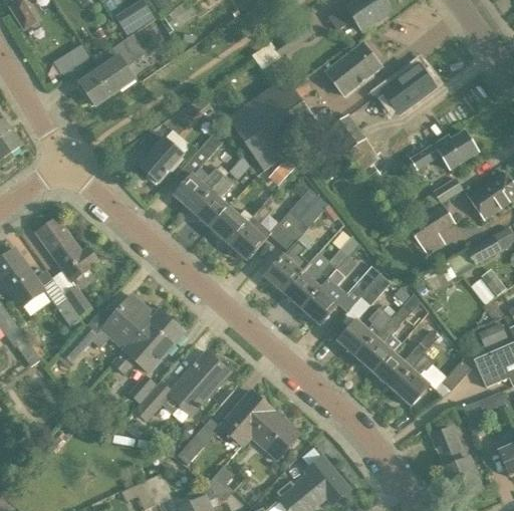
[(8,6),(23,31),(38,22),(25,0),(18,0),(8,6)]
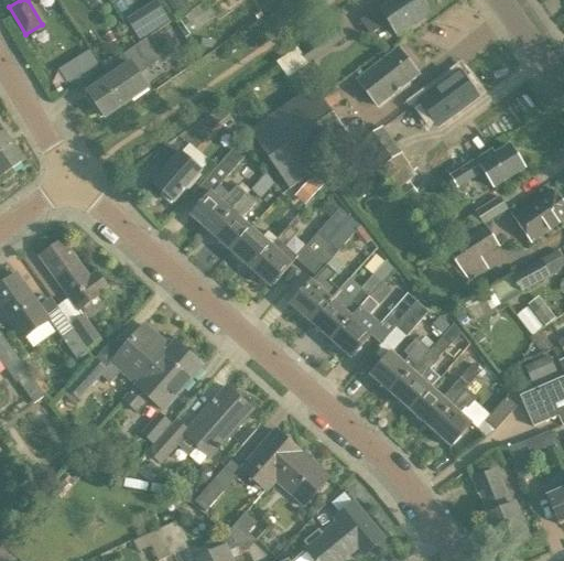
[(167,0),(174,11),(191,0),(167,0)]
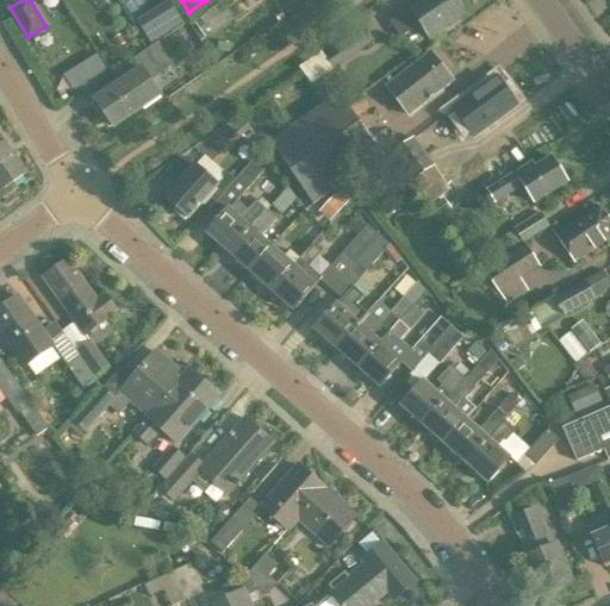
[(201,17),(211,30),(218,25),(213,19),(231,7),(225,0),(201,17)]
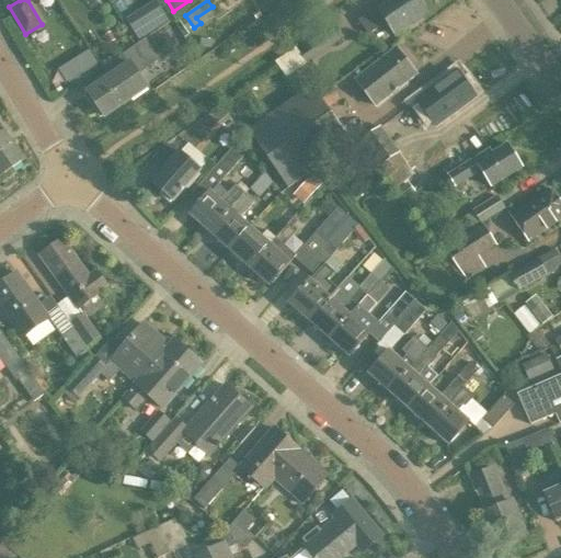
[(382,0),(358,18),(368,33),(387,20),(395,32),(425,11),(422,8),(423,3),(421,0),(382,0)]
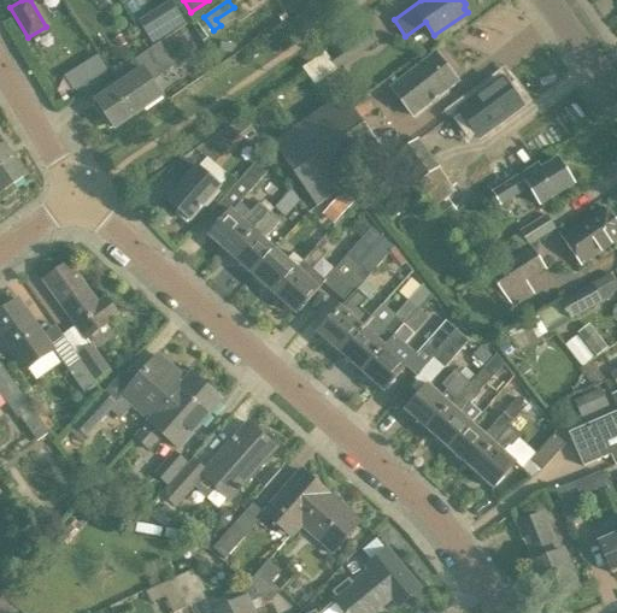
[(153,13),(136,24),(150,43),(165,33),(153,13)]
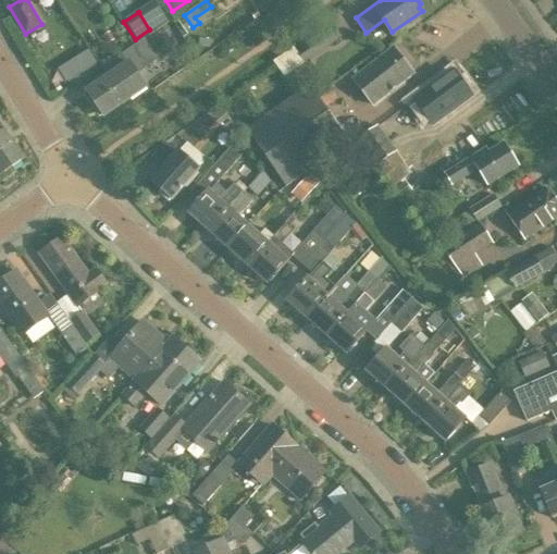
[(293,45),(273,59),(284,74),(342,35),(333,23),(295,49),(293,45)]
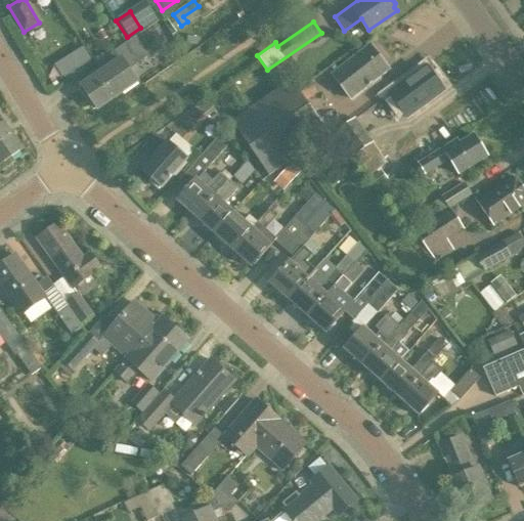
[(102,70),(81,85),(97,107),(137,80),(129,67),(123,58),(143,45),(135,34),(114,49),(120,58),(102,70)]
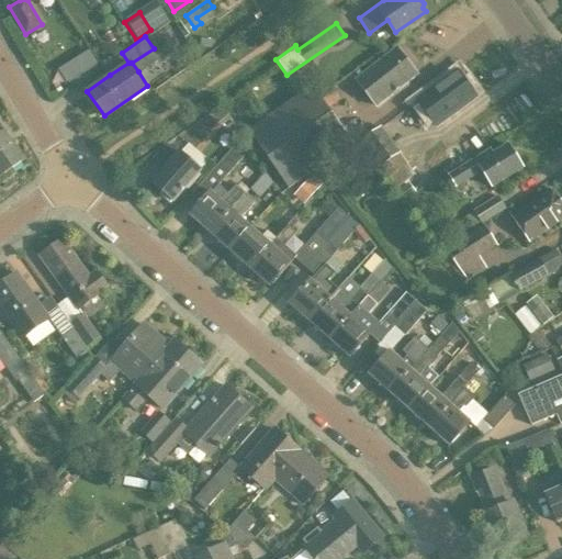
[(355,78),(375,104),(416,73),(395,45),(355,78)]
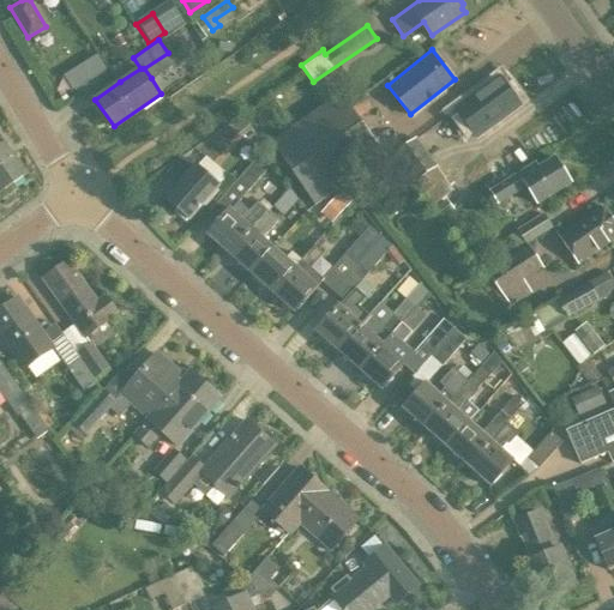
[(80,62),(90,78),(106,67),(96,53),(80,62)]
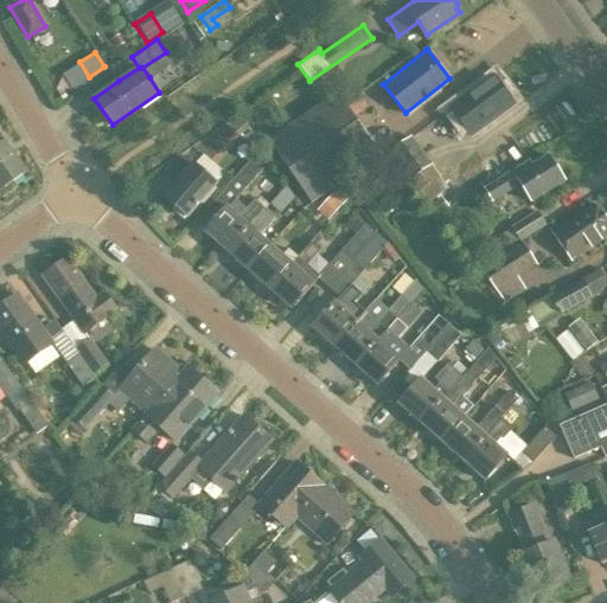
[(493,74),(449,106),(470,133),(513,101),(493,74)]
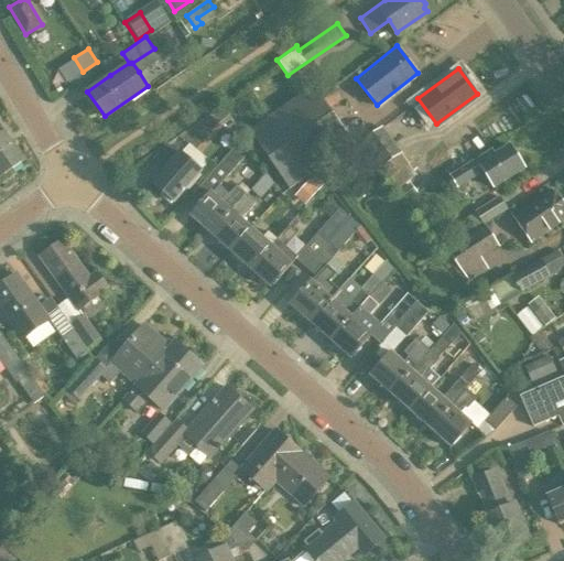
[(249,129),(290,187),(354,142),(320,94),(308,101),(301,92),(249,129)]
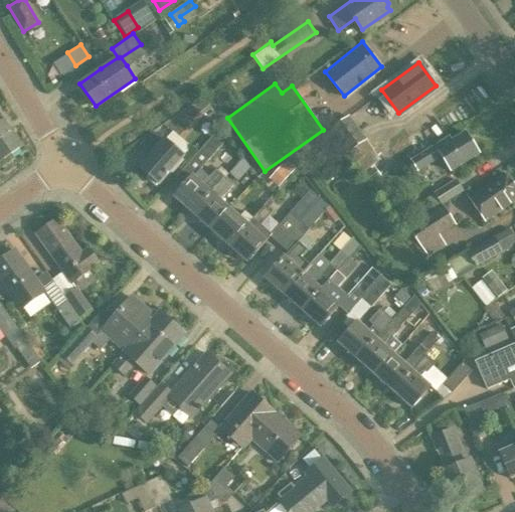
[(202,114),(215,127),(222,123),(203,94),(162,122),(181,138),(202,114)]
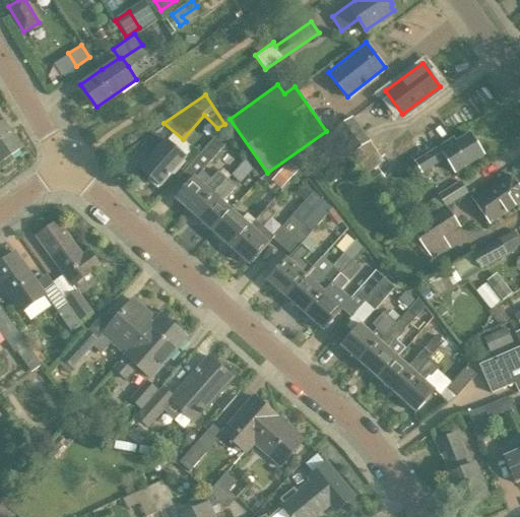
[(352,114),(335,126),(367,172),(384,159),(352,114)]
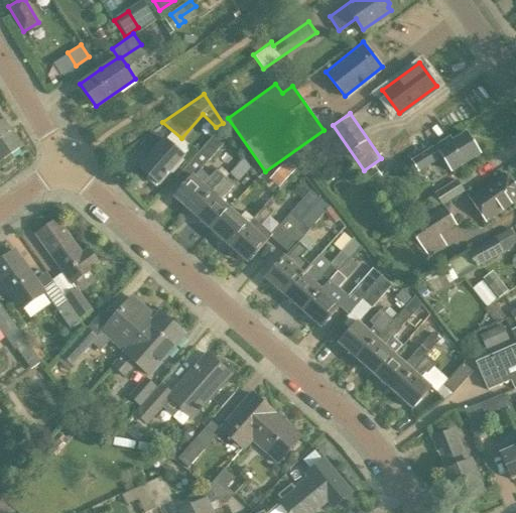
[(0,159),(0,160),(22,144),(5,120),(2,121),(0,118),(0,159)]
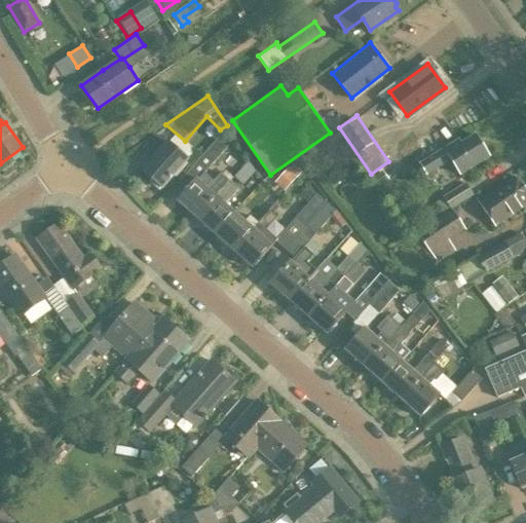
[(203,151),(214,160),(234,137),(224,127),(203,151)]
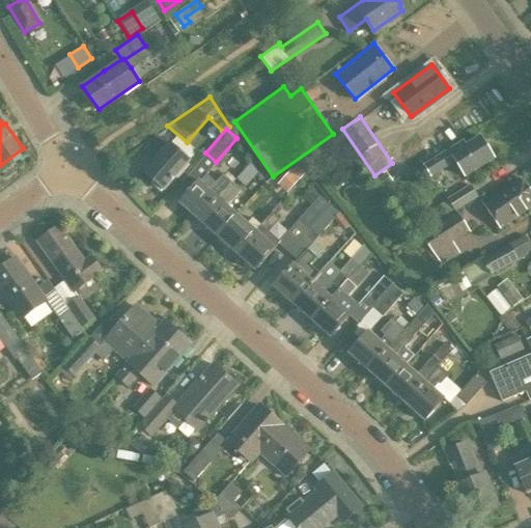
[(462,140),(423,164),(429,174),(453,159),(464,174),(493,157),(478,135),(465,143),(462,140)]
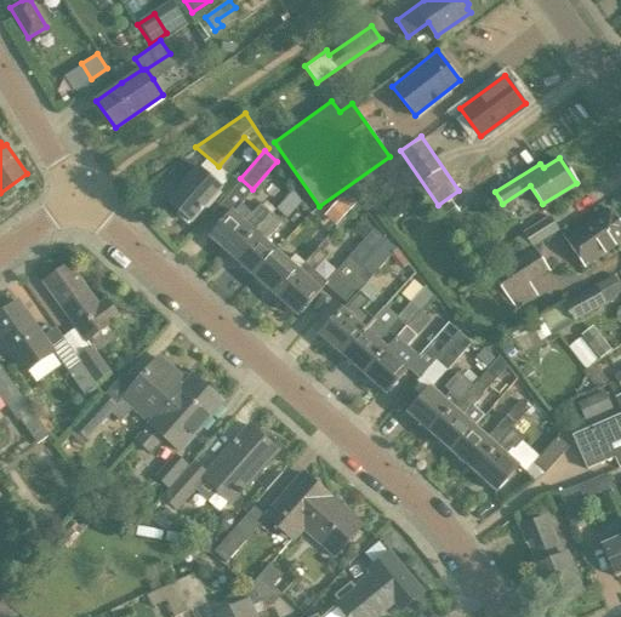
[(198,166),(167,200),(191,221),(221,187),(198,166)]
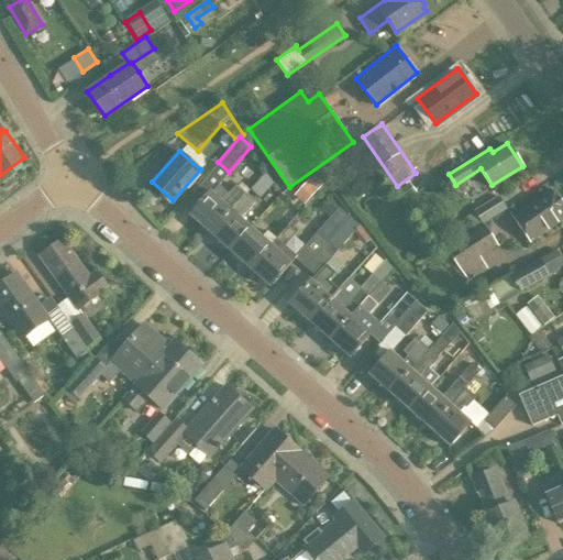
[(293,188),(301,200),(321,187),(312,174),(293,188)]
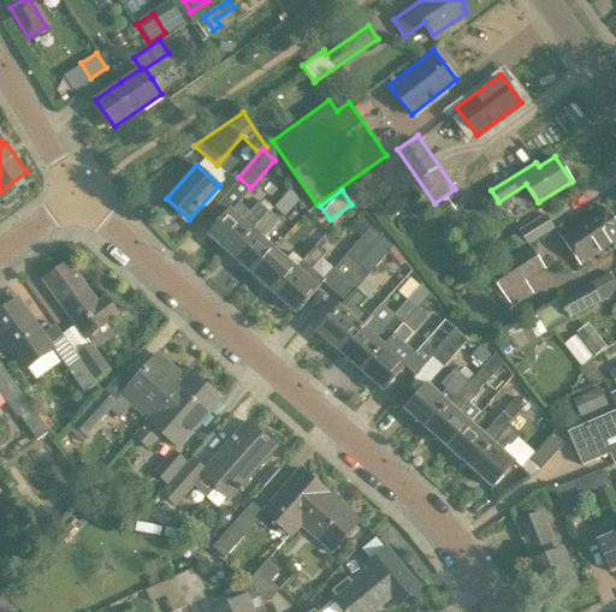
[(434,206),(443,219),(456,209),(448,197),(434,206)]
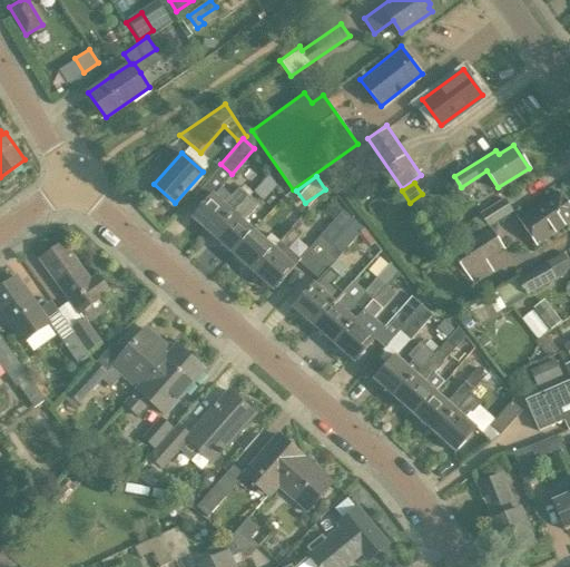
[(192,217),(213,236),(248,195),(239,186),(233,194),(222,184),(192,217)]
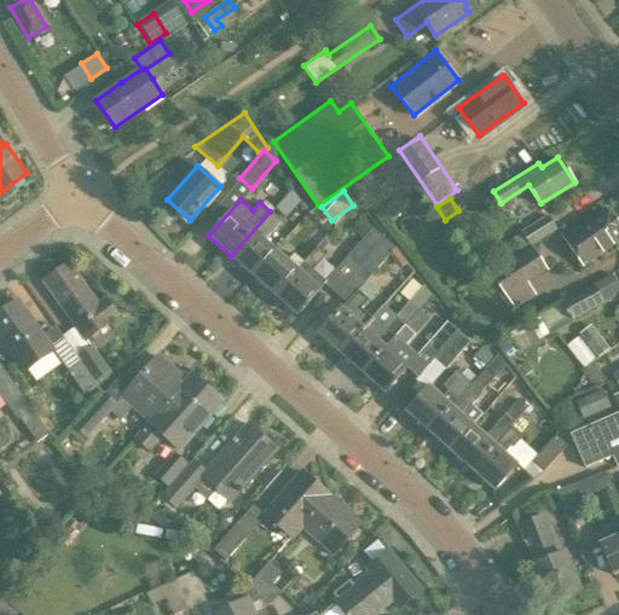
[(563,236),(583,264),(618,237),(618,222),(607,206),(563,236)]
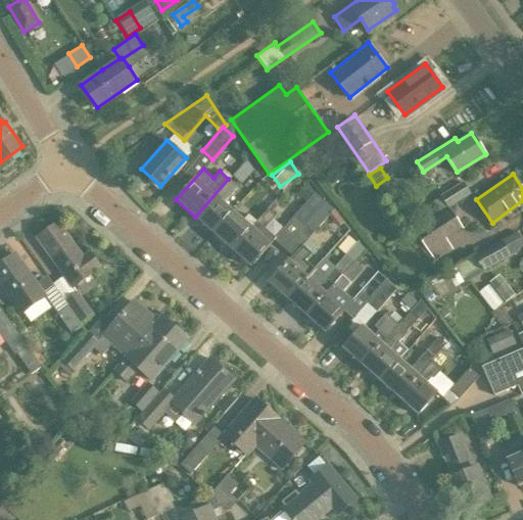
[(195,217),(214,232),(233,210),(224,201),(237,186),(228,179),(195,217)]
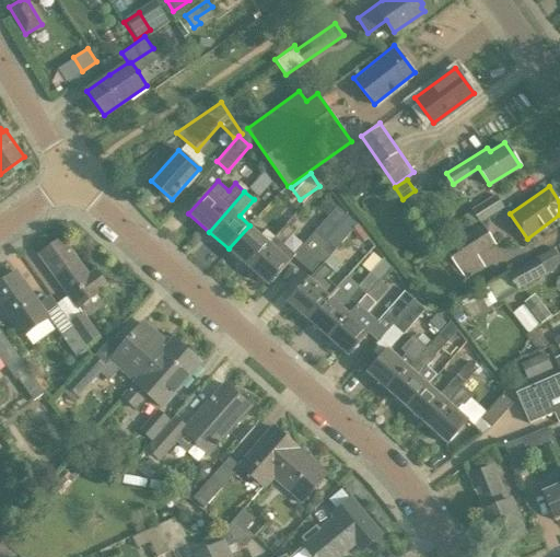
[(471,208),(480,221),(504,206),(496,193),(471,208)]
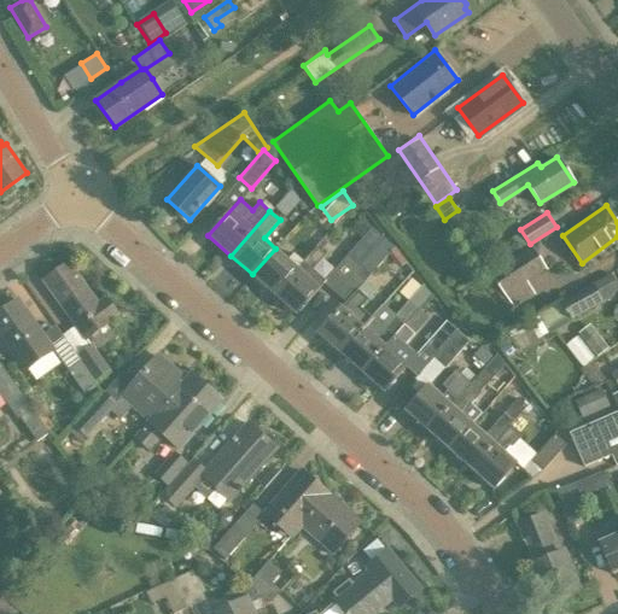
[(349,251),(361,261),(384,234),(372,224),(349,251)]
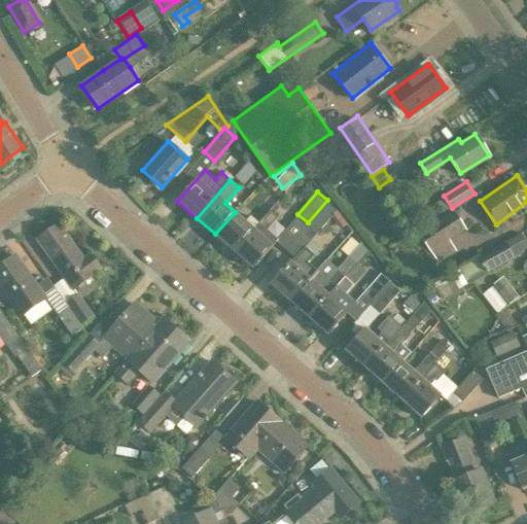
[(337,209),(327,200),(308,222),(317,232),(337,209)]
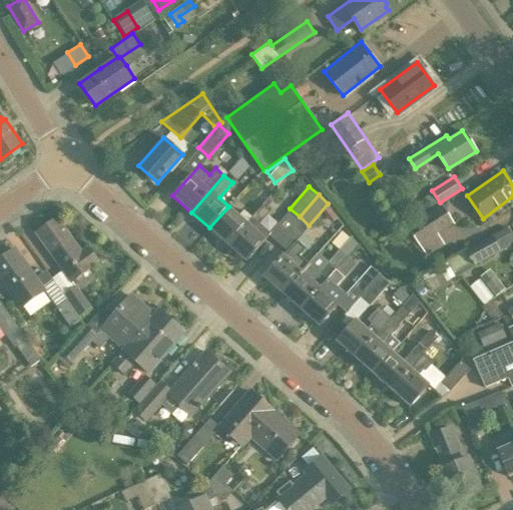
[(406,225),(426,255),(444,241),(437,232),(453,222),(440,202),(406,225)]
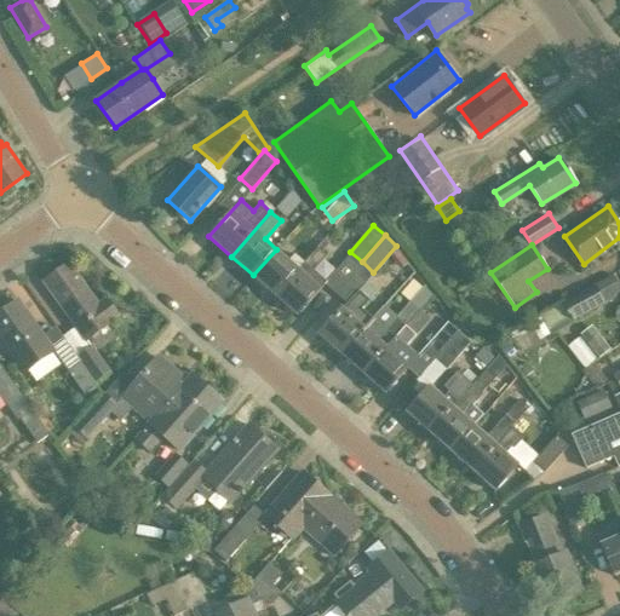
[(253,275),(275,294),(317,246),(304,260),(294,252),(287,259),(276,249),(253,275)]
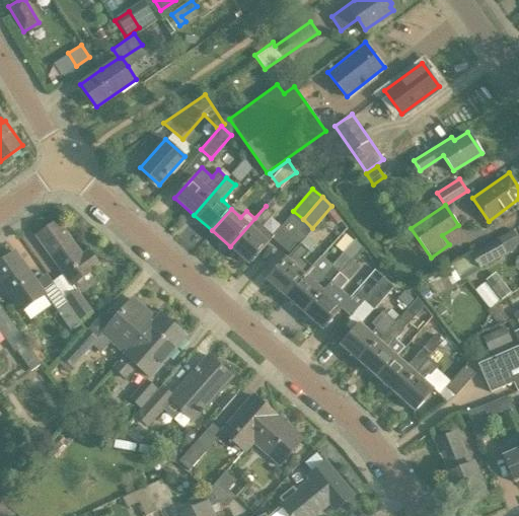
[(266,206),(230,246),(248,263),(274,234),(263,225),(274,213),(266,206)]
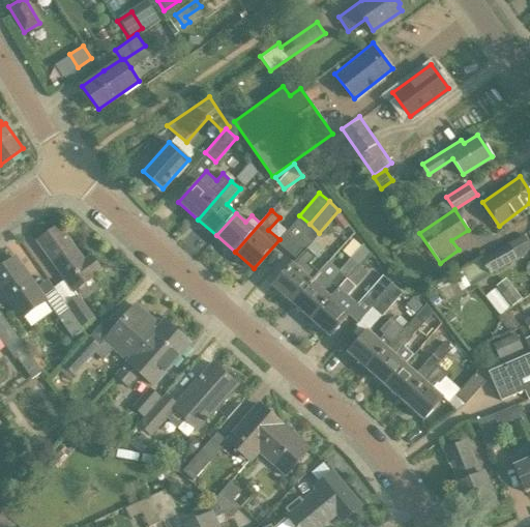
[(67,282),(74,276),(81,286),(95,275),(94,273),(101,268),(91,255),(85,260),(66,234),(65,235),(58,226),(37,240),(67,282)]
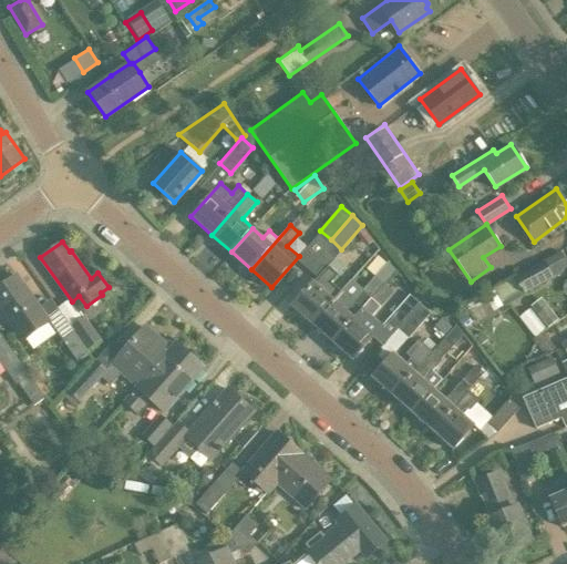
[(291,306),(312,324),(341,289),(331,280),(344,266),(336,258),(340,250),(330,242),(313,260),(323,269),(312,280),(313,282),(291,306)]
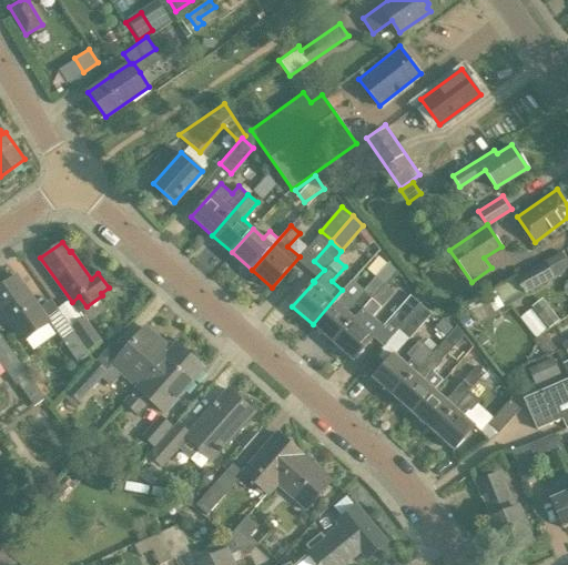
[(567,262),(561,250),(515,275),(525,292),(564,271),(561,268),(567,263),(567,262)]
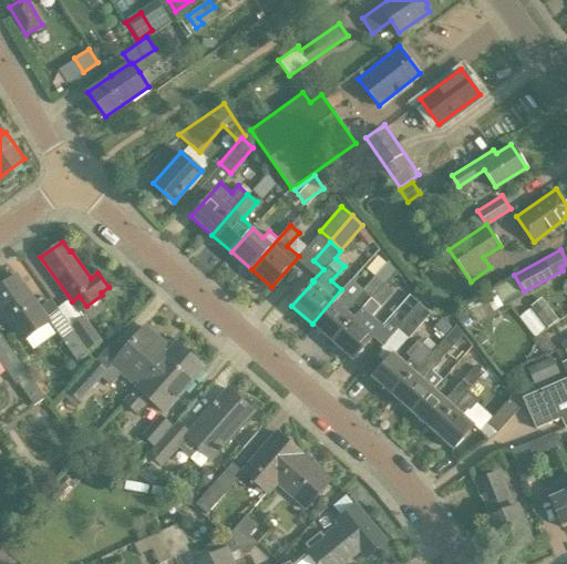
[(49,320),(16,274),(0,285),(0,306),(23,339),(49,320)]
